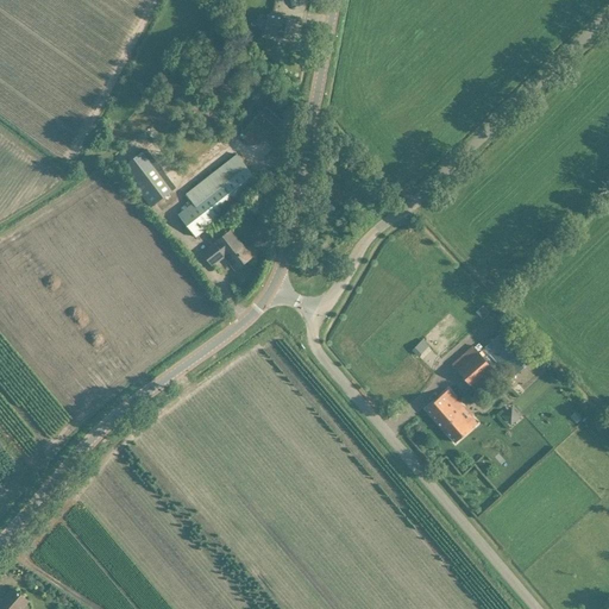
[(295,19),(269,14),(265,32),(292,38),(295,19)]
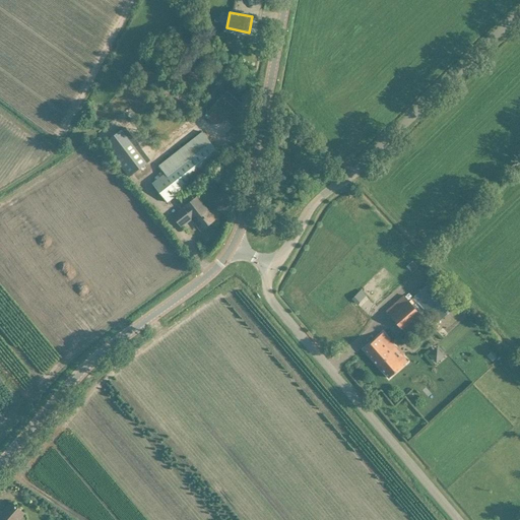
[(226,92),(221,99),(239,113),(244,108),(226,92)]
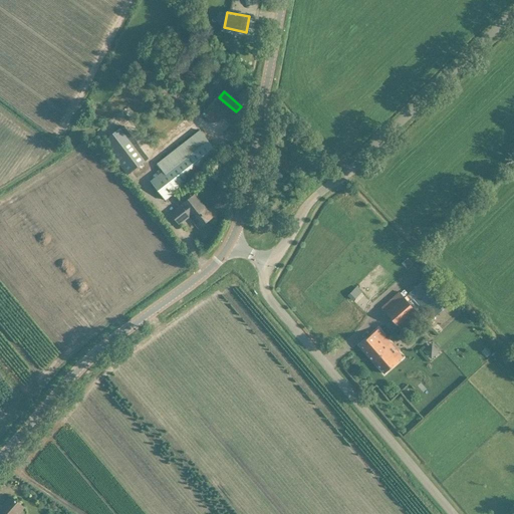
[(148,159),(123,125),(103,141),(127,174),(148,159)]
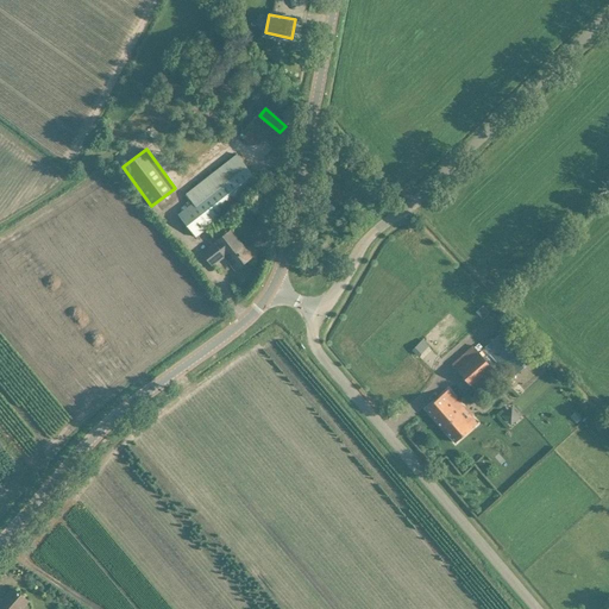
[(262,186),(255,176),(237,155),(187,194),(194,202),(179,214),(189,227),(196,237),(262,186)]
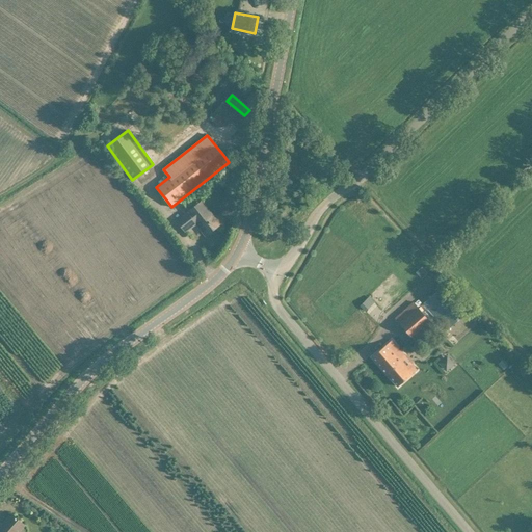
[(207,235),(219,224),(202,202),(178,220),(186,232),(197,222),(207,235)]
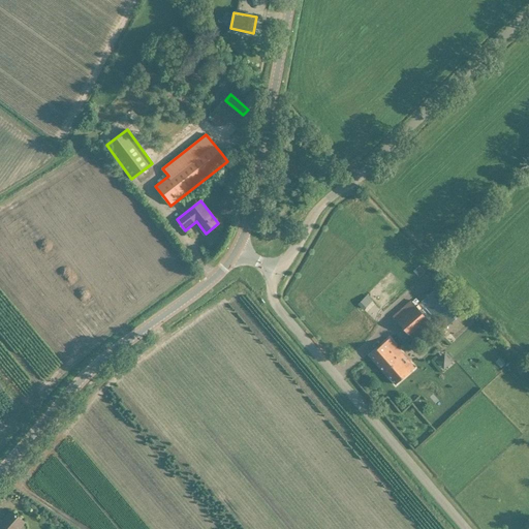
[(363,299),(359,304),(365,309),(369,305),(363,299)]
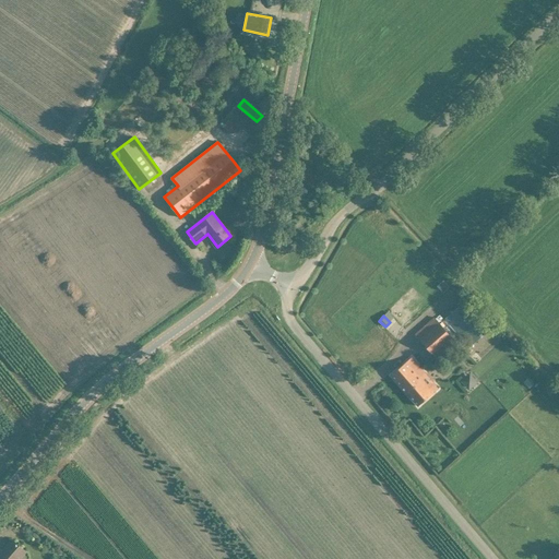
[(435,318),(415,335),(438,361),(459,344),(435,318)]
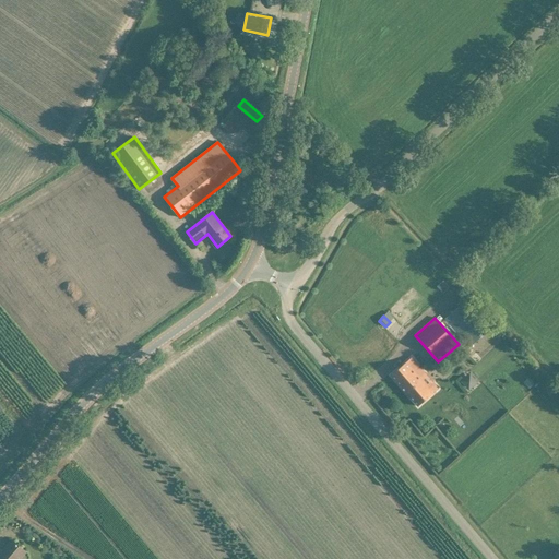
[(439,389),(412,357),(400,368),(391,376),(418,406),(426,399),(439,389)]
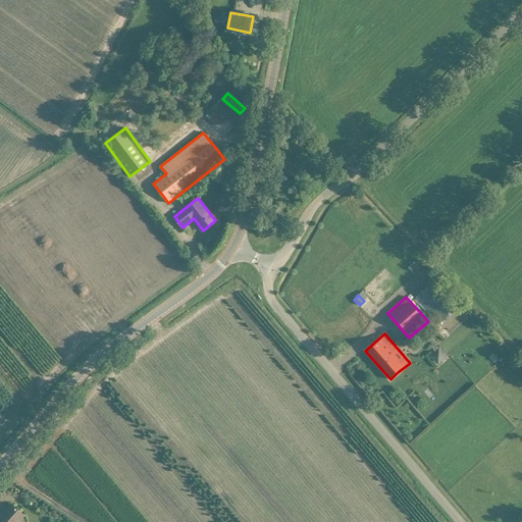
[(0,517),(0,521),(18,521),(24,515),(19,511),(11,505),(0,517)]
